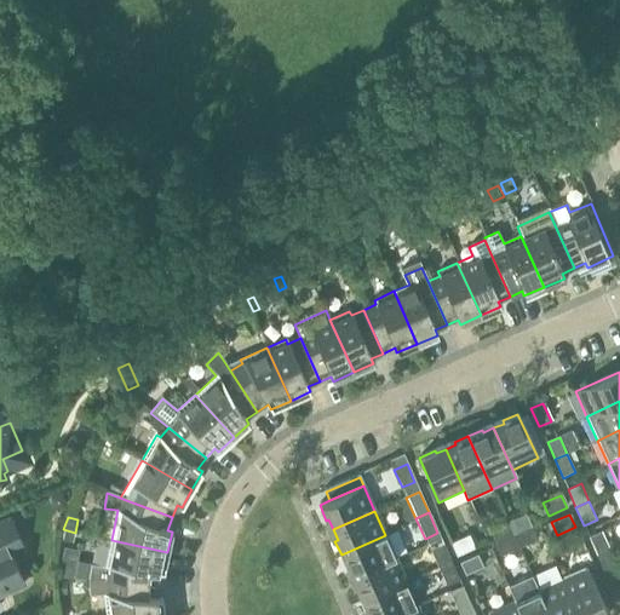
[(527,517),(509,526),(512,535),(532,527),(527,517)]
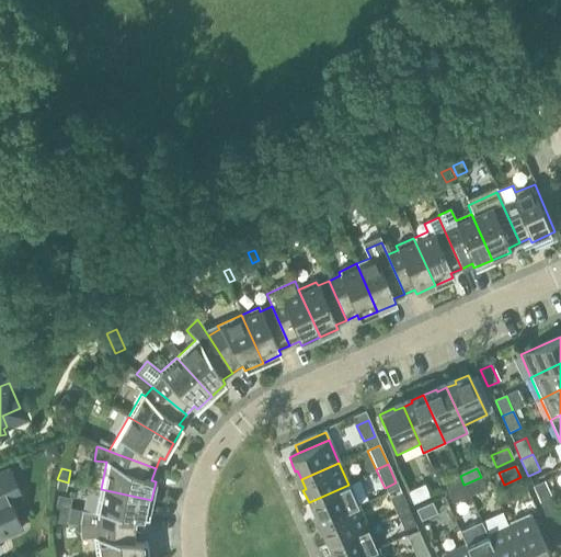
[(0,540),(22,531),(9,501),(20,497),(9,472),(0,475),(0,540)]
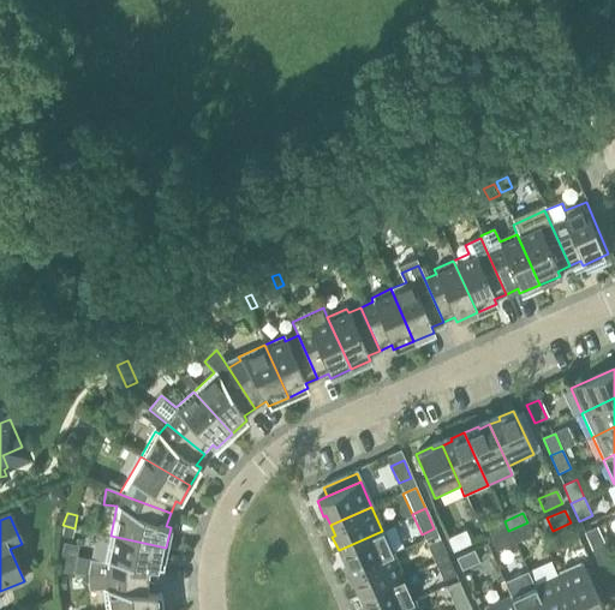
[(489,528),(494,538),(508,531),(505,521),(489,528)]
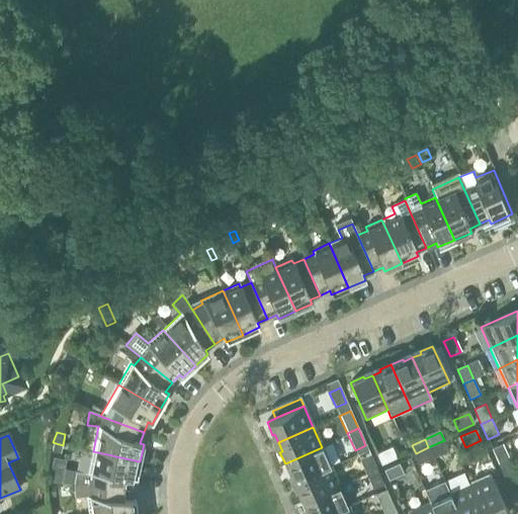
[(444,440),(428,447),(434,461),(450,454),(444,440)]
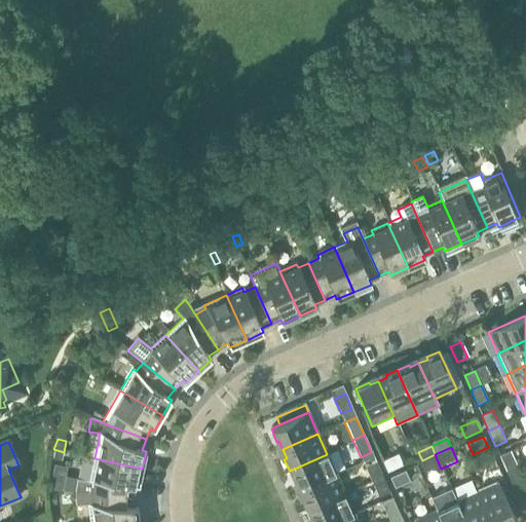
[(53,449),(52,460),(62,461),(64,452),(53,449)]
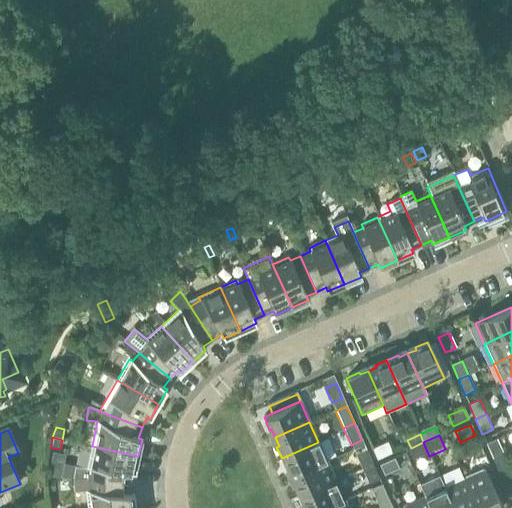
[(497,440),(487,445),(493,459),(503,454),(497,440)]
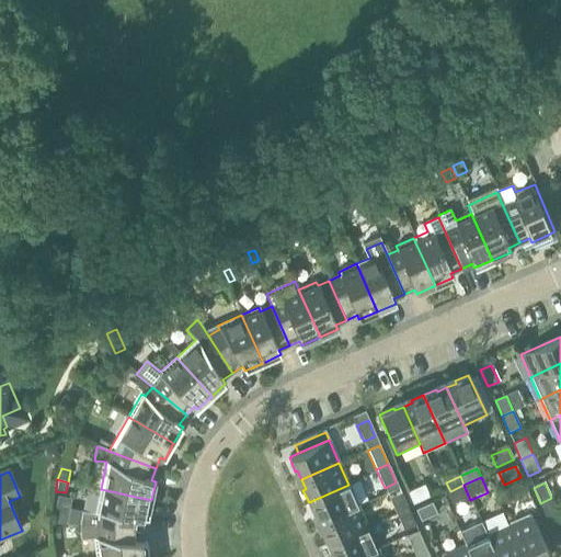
[(348,485),(309,502),(315,515),(317,514),(321,523),(358,507),(348,485)]
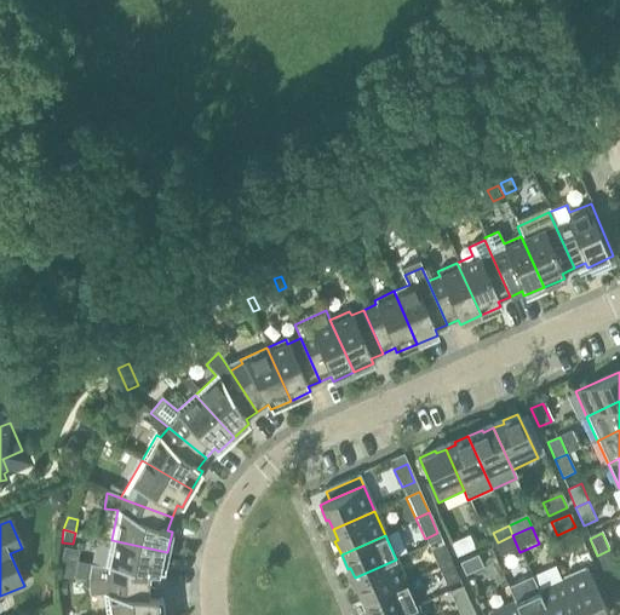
[(512,535),(498,542),(505,558),(520,552),(512,535)]
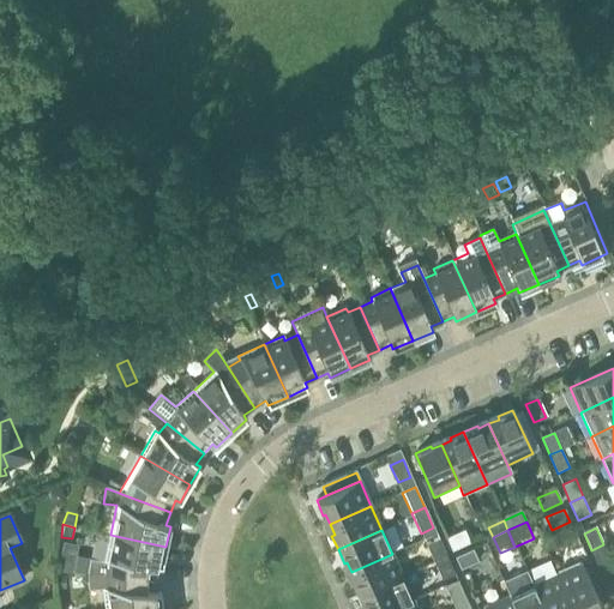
[(469,543),(463,531),(446,538),(451,552),(469,543)]
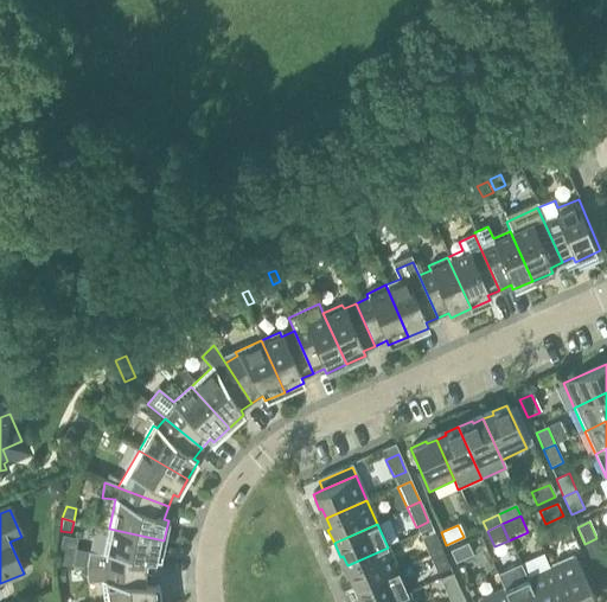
[(107,570),(154,572),(154,559),(160,559),(164,540),(109,529),(103,557),(89,555),(87,569),(107,570)]
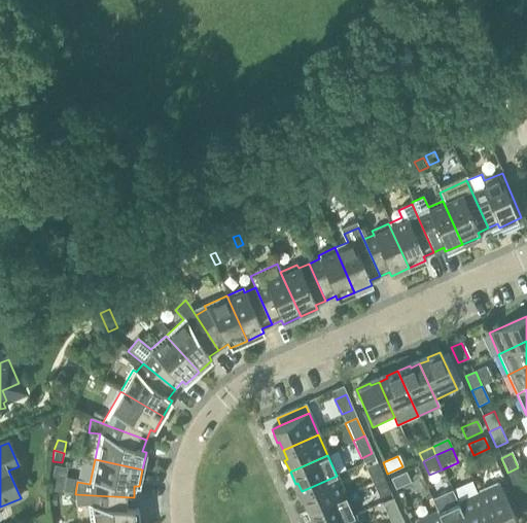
[(373,483),(383,479),(377,463),(365,468),(373,483)]
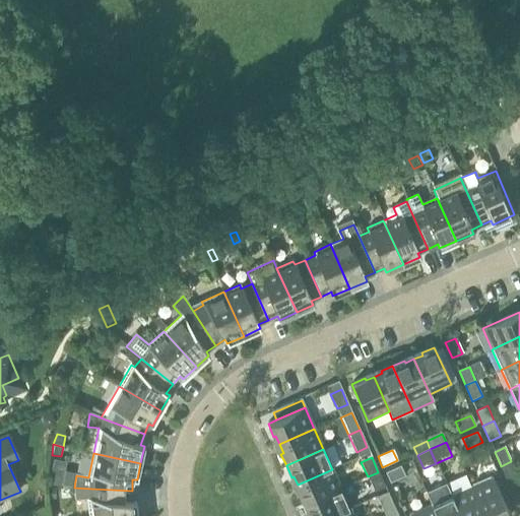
[(511,461),(501,466),(507,480),(518,476),(511,461)]
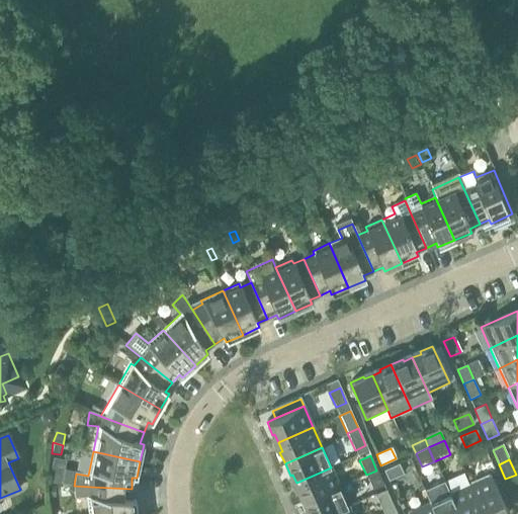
[(403,475),(399,464),(383,470),(387,482),(403,475)]
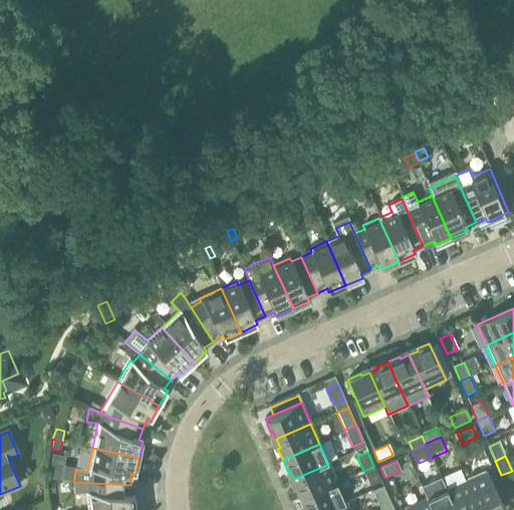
[(300,499),(337,483),(328,464),(294,479),(297,487),(295,488),(300,499)]
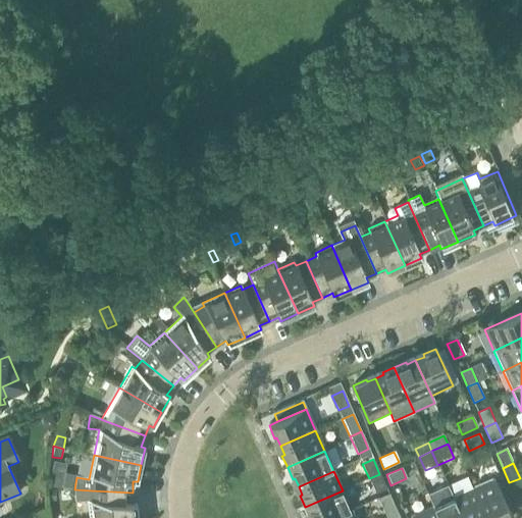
[(379,474),(369,478),(375,494),(385,488),(379,474)]
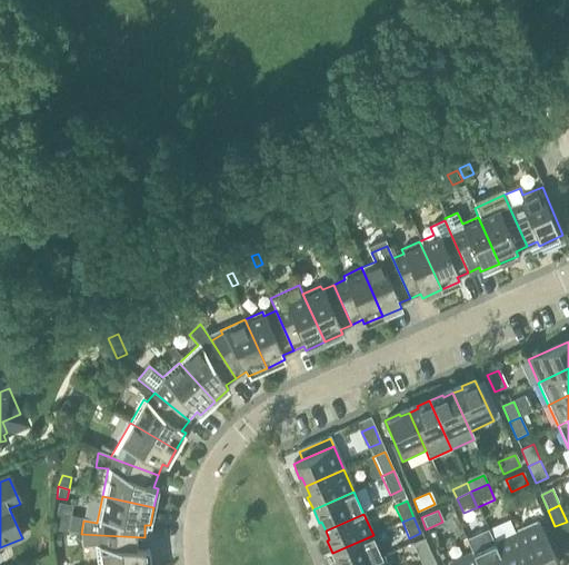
[(515,533),(528,564),(553,564),(556,563),(538,523),(515,533)]
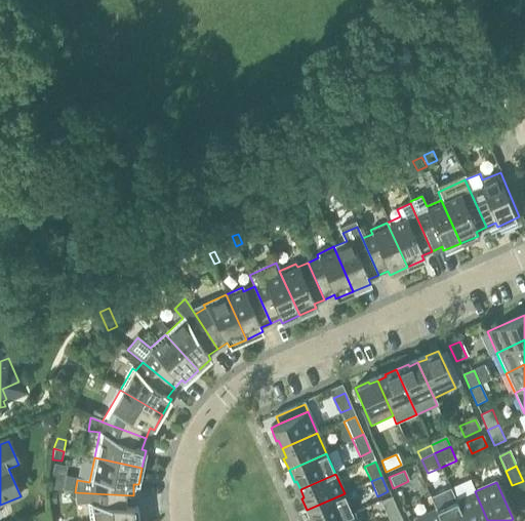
[(430,497),(435,510),(439,520),(463,520),(455,501),(449,488),(430,497)]
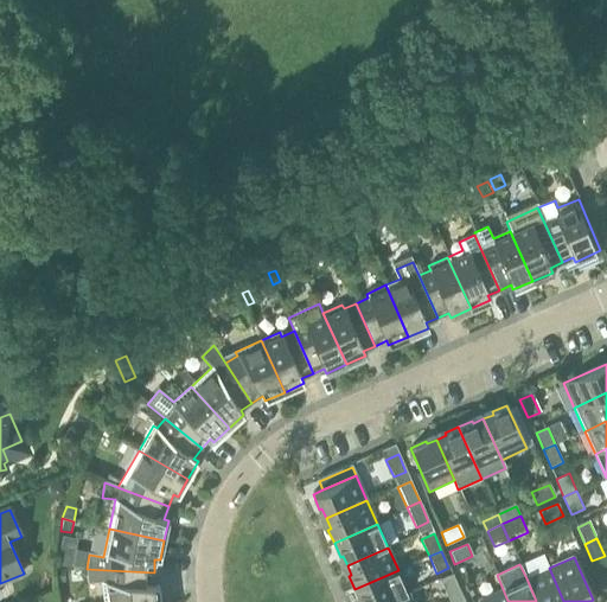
[(563,601),(549,568),(526,578),(536,601),(563,601)]
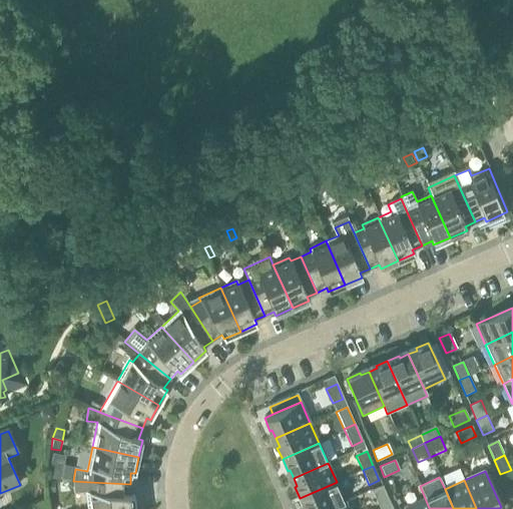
[(130,484),(90,482),(73,481),(74,494),(86,493),(87,508),(135,508),(134,495),(132,495),(129,495),(130,484)]
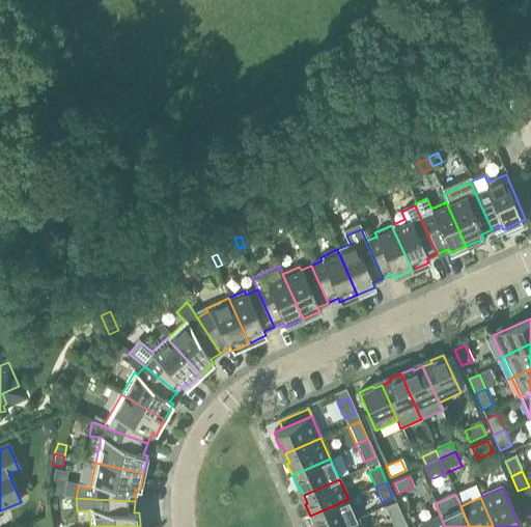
[(348,499),(310,516),(314,526),(341,526),(357,520),(348,499)]
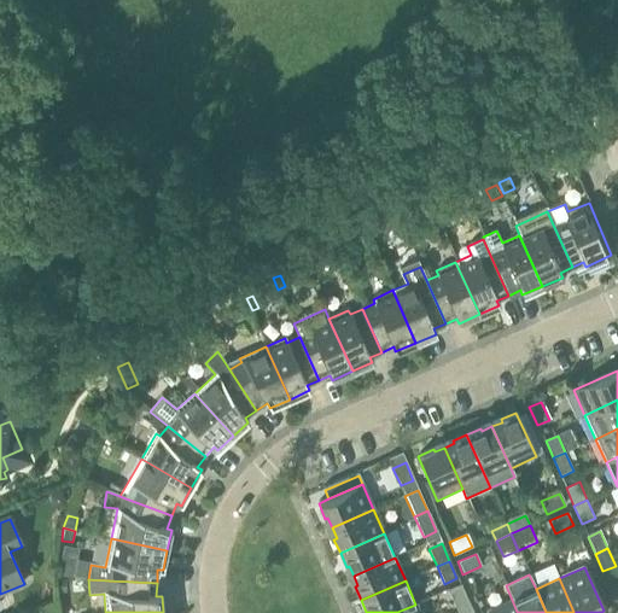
[(462,612),(471,608),(460,584),(447,590),(456,612),(462,612)]
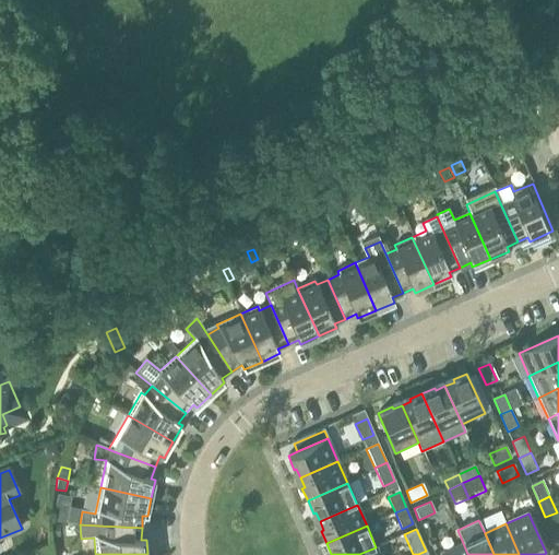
[(467,554),(463,543),(440,553),(440,554),(467,554)]
